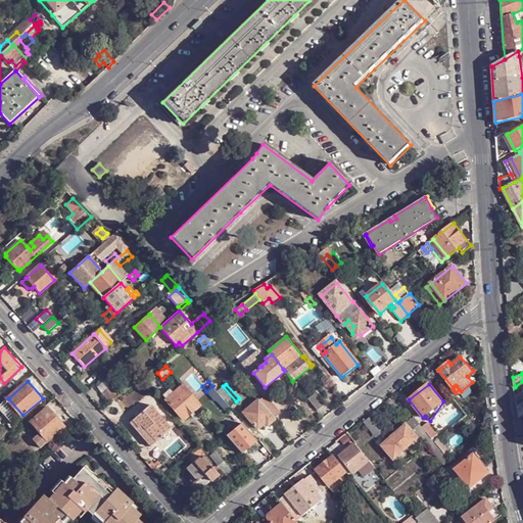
[(200,405),(183,385),(171,395),(167,391),(162,395),(182,420),(200,405)]
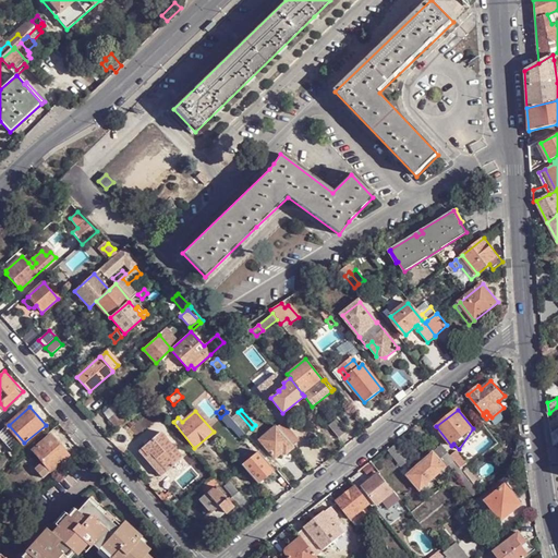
[(234,421),(245,434),(252,428),(238,412),(234,414),(232,411),(229,414),(234,421)]
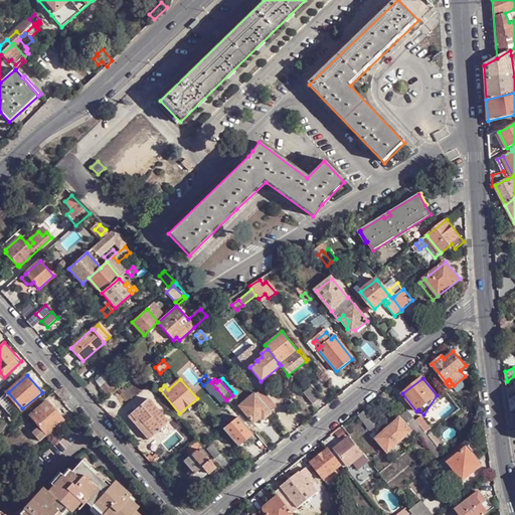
[(209,380),(203,385),(210,393),(211,393),(221,404),(226,400),(215,389),(216,388),(211,382),(209,380)]
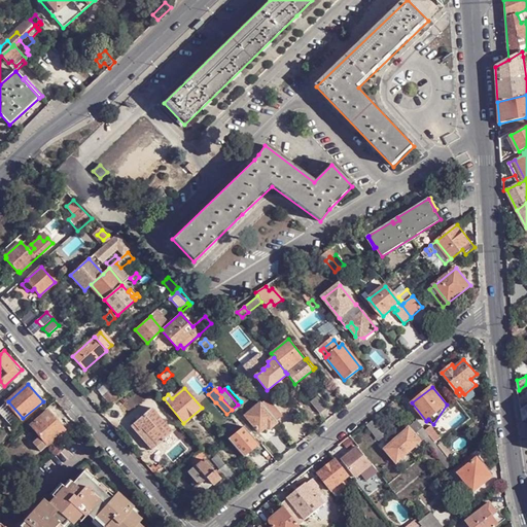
[(110,406),(119,398),(113,390),(104,397),(110,406)]
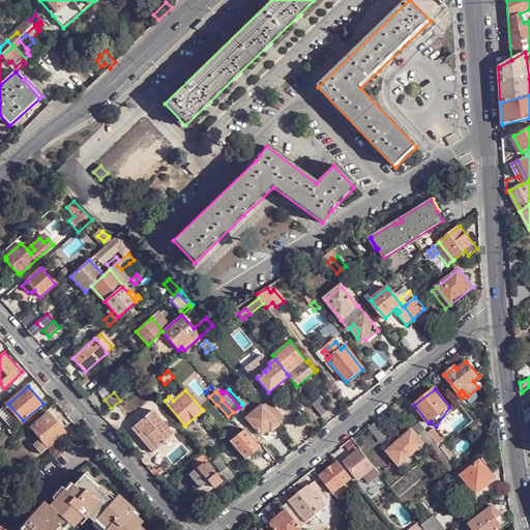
[(321,416),(328,410),(319,399),(313,405),(321,416)]
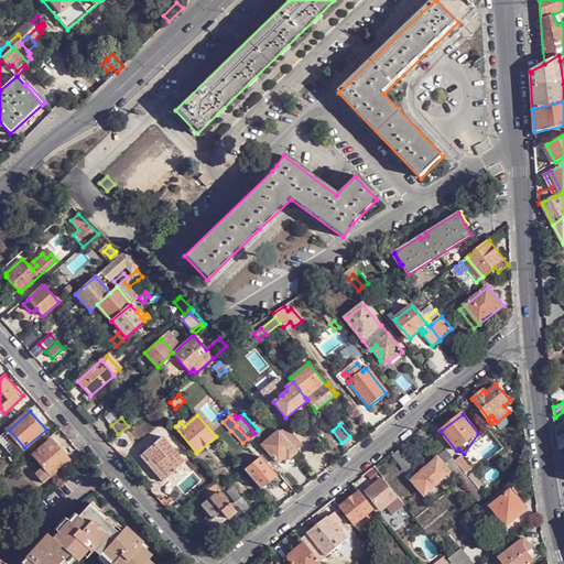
[(280,432),(296,452),(303,446),(286,425),(280,432)]
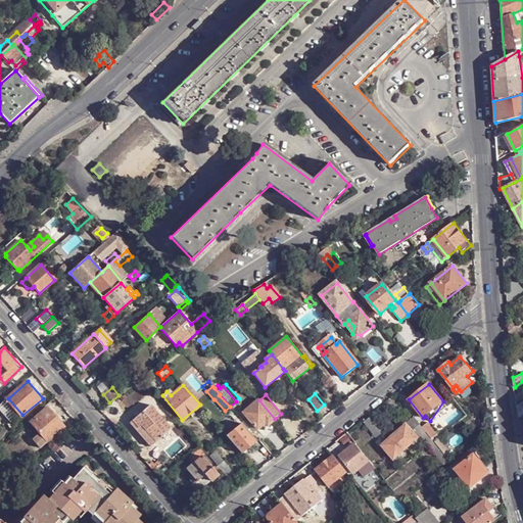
[(268,425),(275,419),(259,400),(258,399),(243,413),(257,429),(265,423),(268,425)]
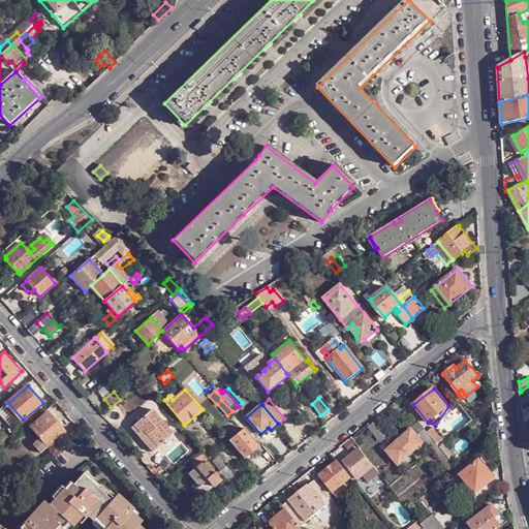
[(168,429),(148,405),(127,423),(149,447),(150,446),(153,450),(161,443),(157,439),(168,429)]
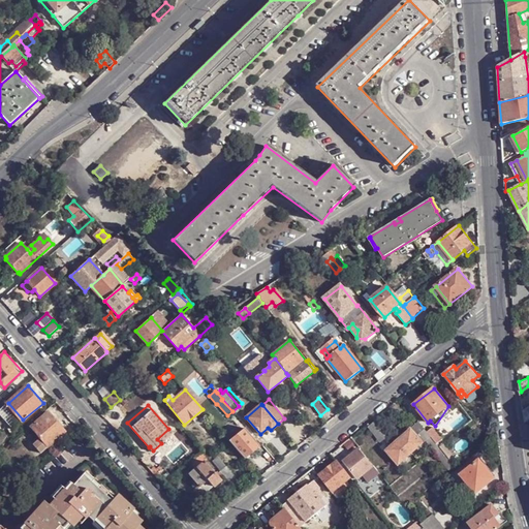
[(50,411),(36,423),(47,435),(36,443),(42,452),(66,431),(50,411)]
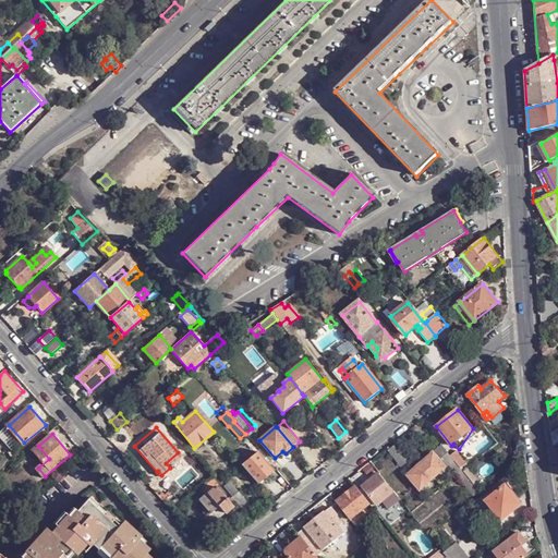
[(401,468),(411,460),(398,444),(388,451),(401,468)]
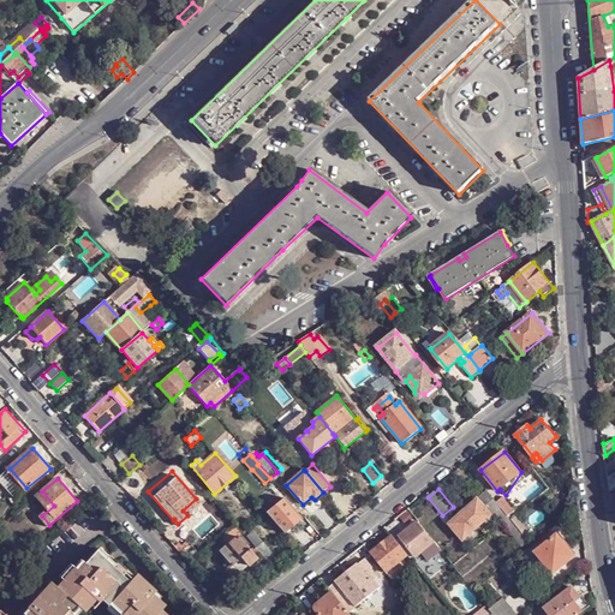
[(529,543),(511,520),(508,517),(501,508),(496,502),(488,491),(449,524),(464,539),(496,512),(524,547),(529,543)]
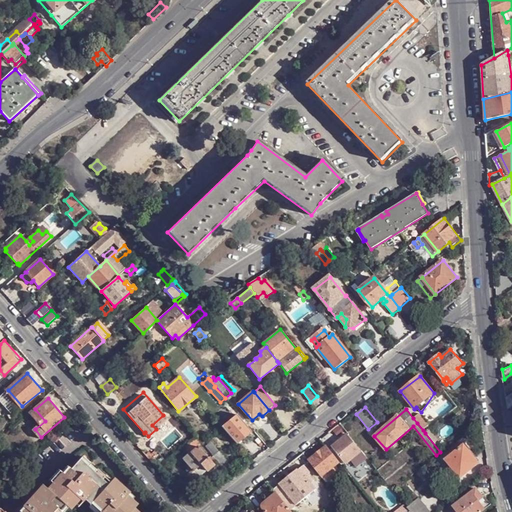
[(222,426),(237,443),(251,432),(236,414),(222,426)]
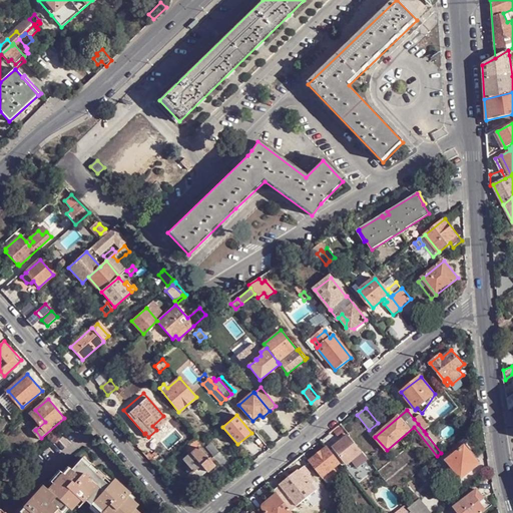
[(418,424),(424,431),(430,426),(421,415),(414,419),(418,424)]
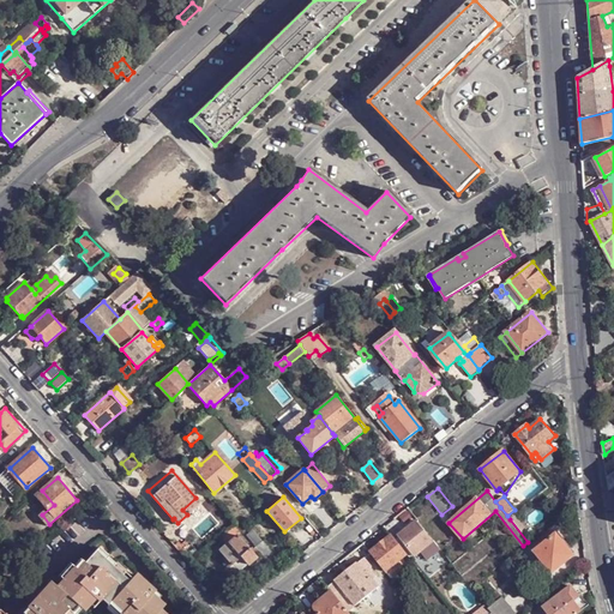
[(416,521),(398,536),(414,555),(420,551),(427,559),(440,548),(434,540),(433,541),(416,521)]
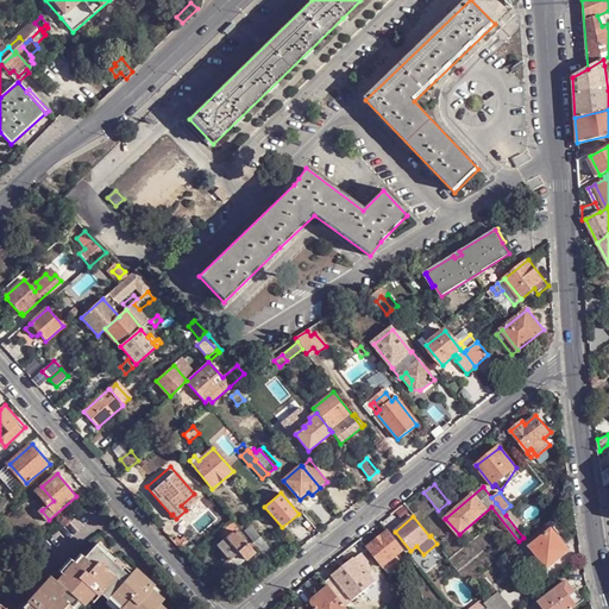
[(239,527),(234,521),(230,525),(234,531),(239,527)]
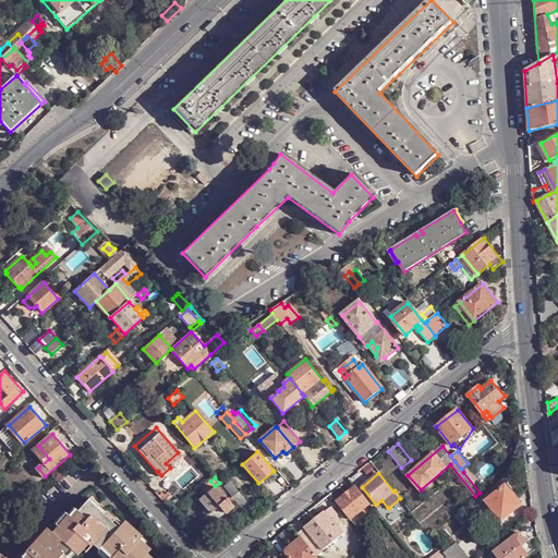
[(215,486),(210,481),(204,486),(209,493),(216,487),(215,486)]
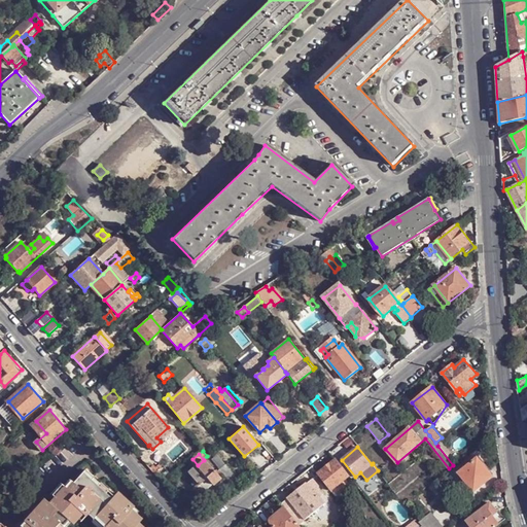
[(219,469),(229,481),(235,475),(225,464),(224,464),(217,456),(212,459),(220,468),(219,469)]
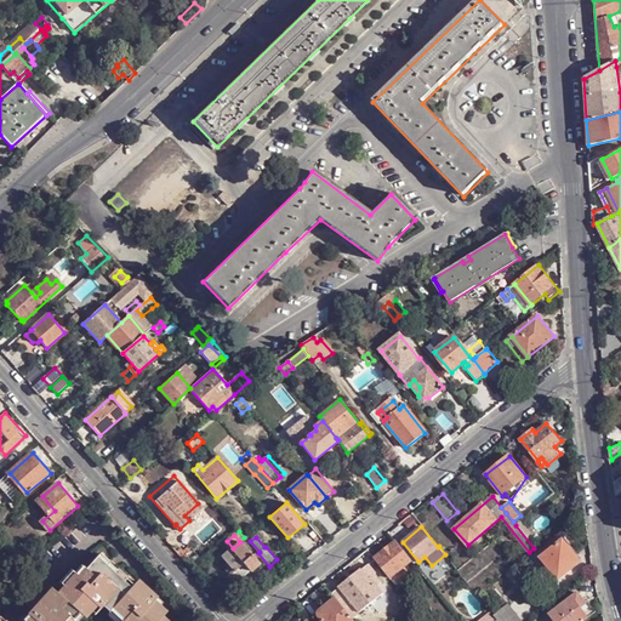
[(411,560),(397,541),(375,558),(375,559),(389,577),(411,560)]
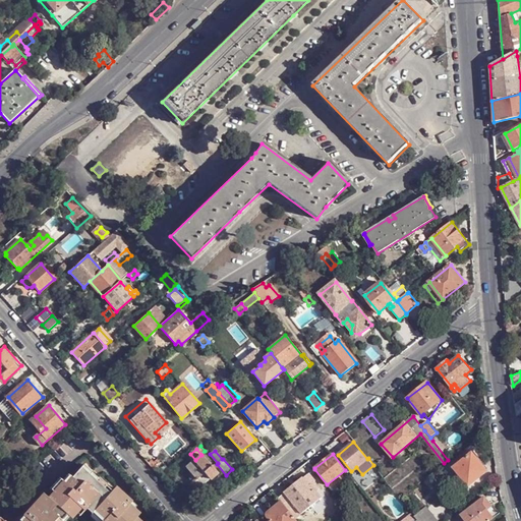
[(469,486),(486,471),(482,466),(476,458),(472,454),(458,465),(454,468),(469,486)]
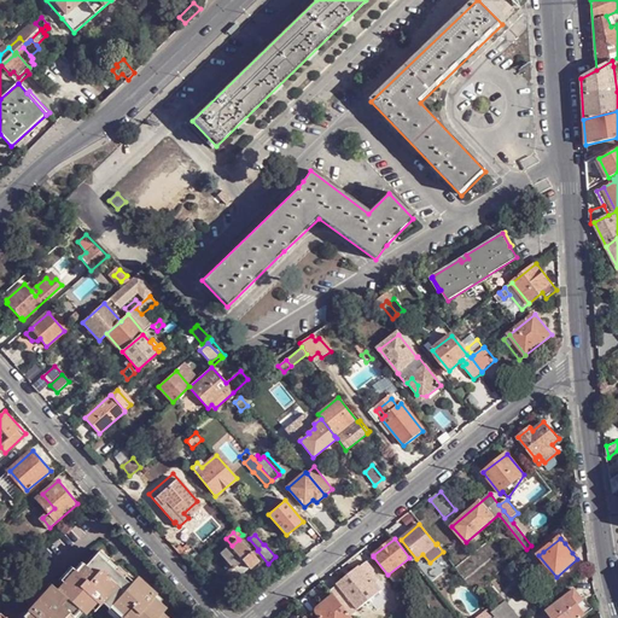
[(239,540),(232,546),(221,555),(232,567),(227,572),(234,581),(257,560),(239,540)]
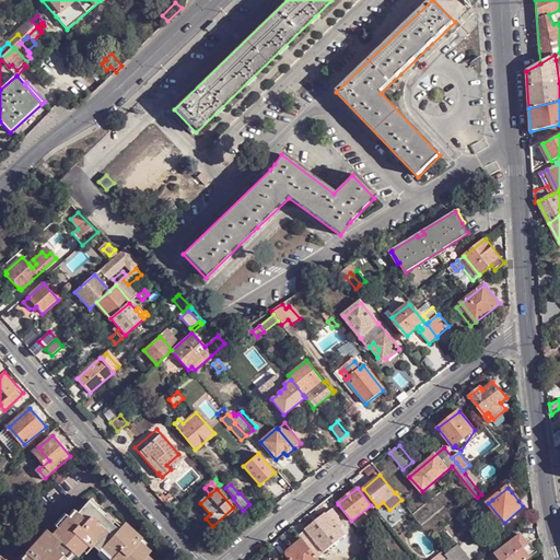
[(82,559),(85,557),(88,558),(92,553),(93,555),(95,552),(101,557),(102,556),(106,559),(150,559),(154,556),(148,550),(149,548),(144,544),(146,543),(127,527),(123,533),(91,504),(79,517),(77,515),(71,523),(67,520),(57,531),(59,533),(53,538),(48,534),(26,558),(27,559),(26,559),(82,559)]
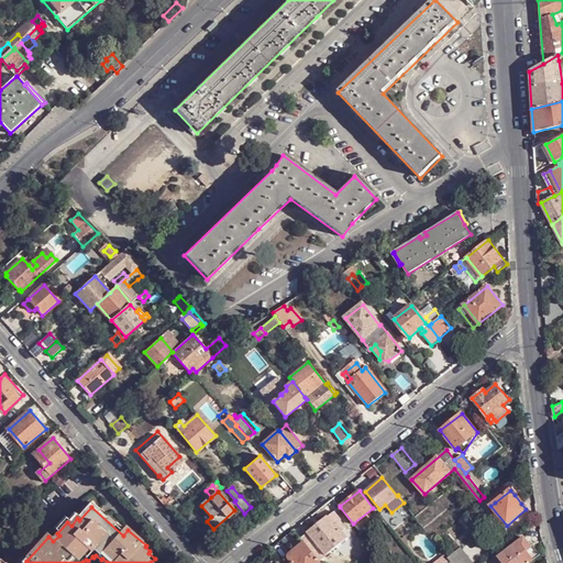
[(308,533),(300,539),(304,542),(319,561),(348,538),(342,530),(344,528),(339,521),(340,520),(334,512),(328,517),(328,516),(307,532),(308,533)]
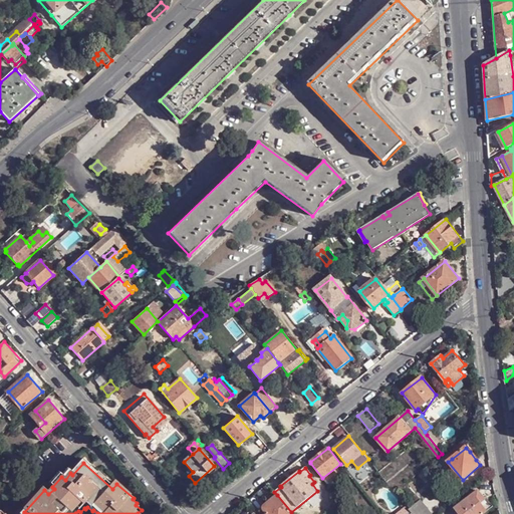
[(479,490),(455,508),(457,511),(459,513),(482,513),(487,510),(481,502),(484,500),(485,499),(479,490)]
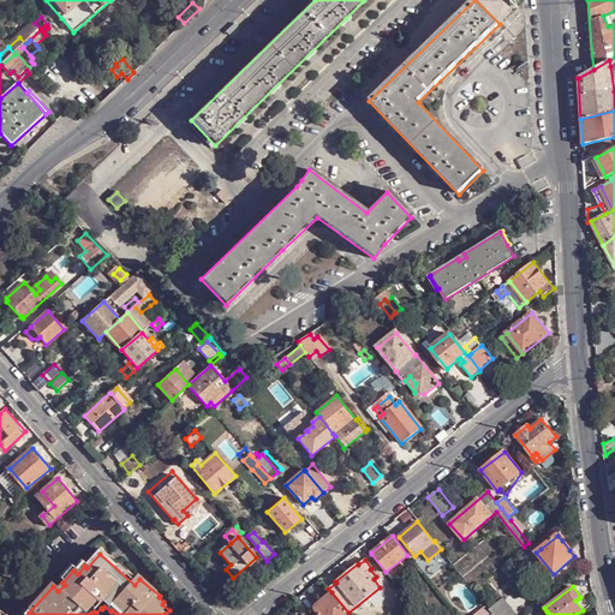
[(350,614),(348,613),(332,592),(316,605),(315,608),(316,610),(318,614),(350,614)]
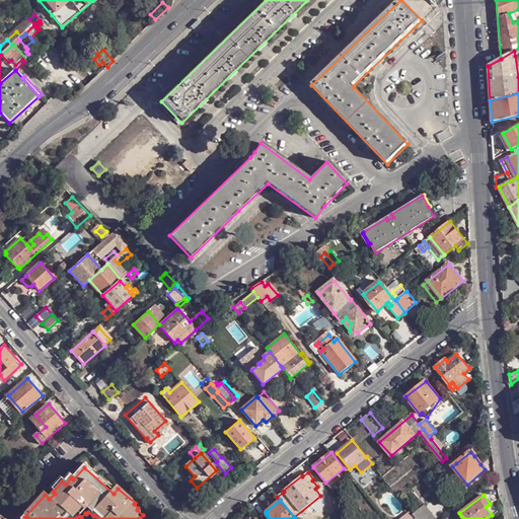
[(422,500),(410,509),(411,511),(413,514),(414,514),(425,504),(422,500)]
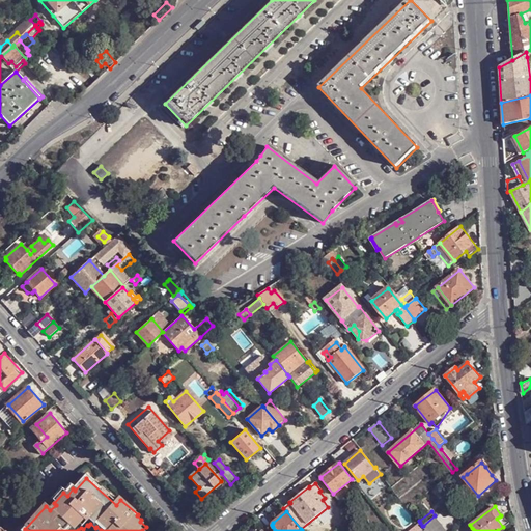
[(252,530),(262,523),(256,515),(247,524),(252,530)]
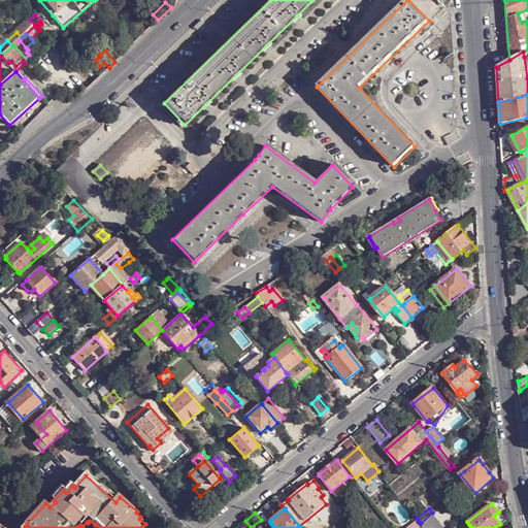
[(444,527),(432,513),(421,523),(425,527),(444,527)]
